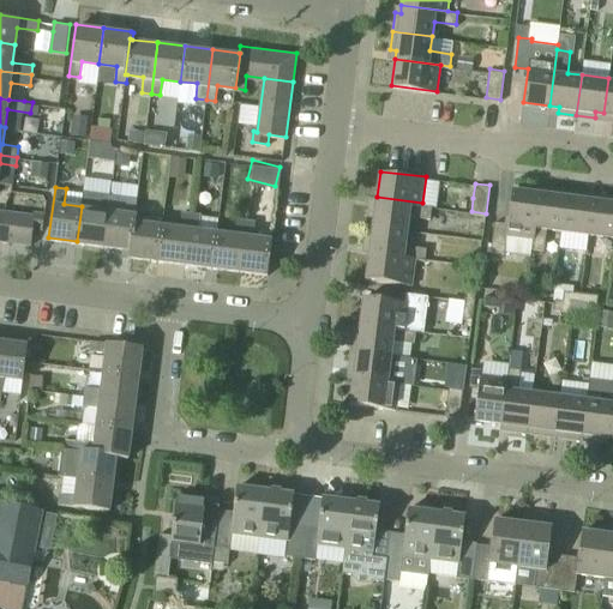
[(539,192),(533,237),(532,247),(544,248),(547,227),(562,229),(566,190),(548,187),(547,192),(539,192)]
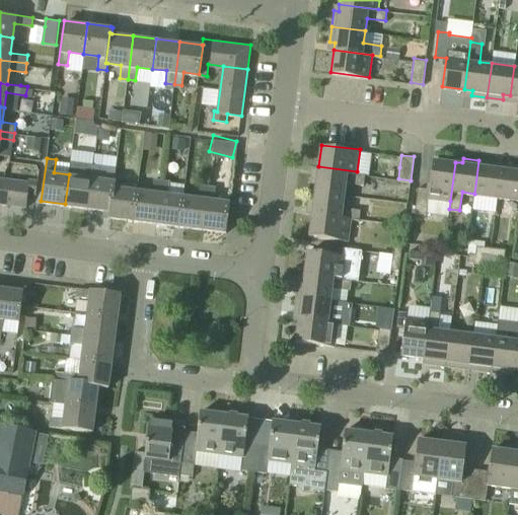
[(429,198),(450,201),(455,162),(433,159),(429,188),(418,187),(415,211),(427,213),(429,198)]
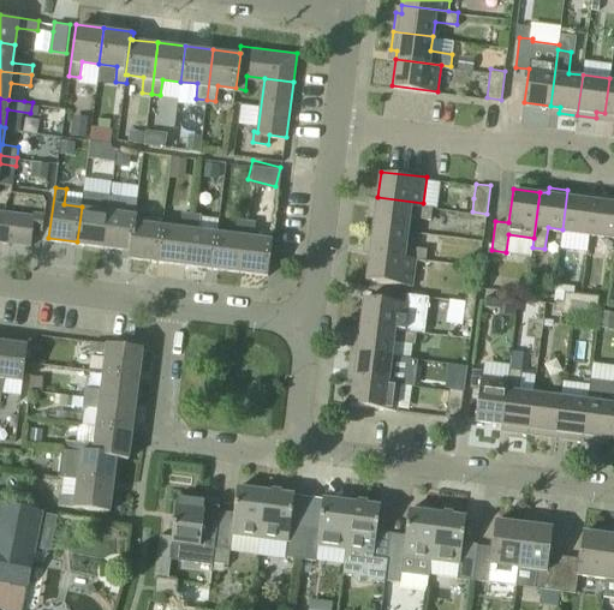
[(586,192),(567,190),(562,229),(590,233),(594,198),(585,197),(586,192)]
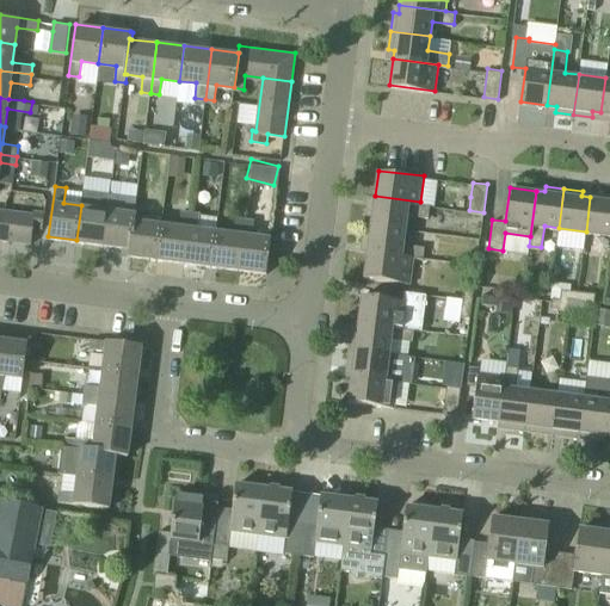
[(76,240),(103,243),(110,193),(84,190),(81,205),(76,240)]
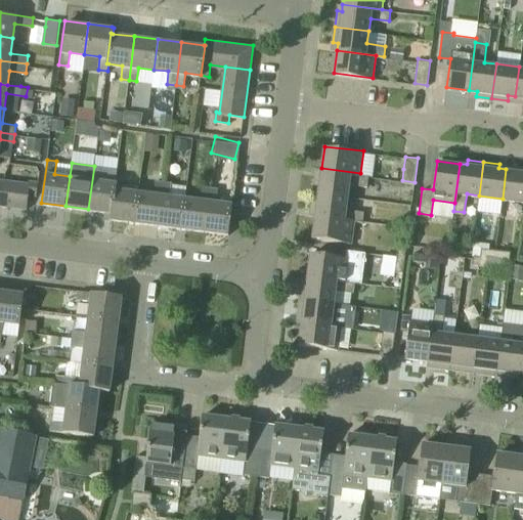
[(116,182),(115,182),(100,180),(102,167),(94,166),(88,209),(111,212),(112,212),(116,182)]
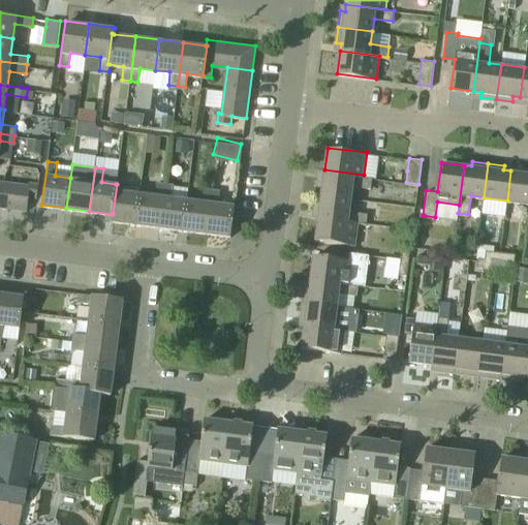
[(510,171),(507,201),(527,203),(527,167),(519,167),(519,172),(510,171)]
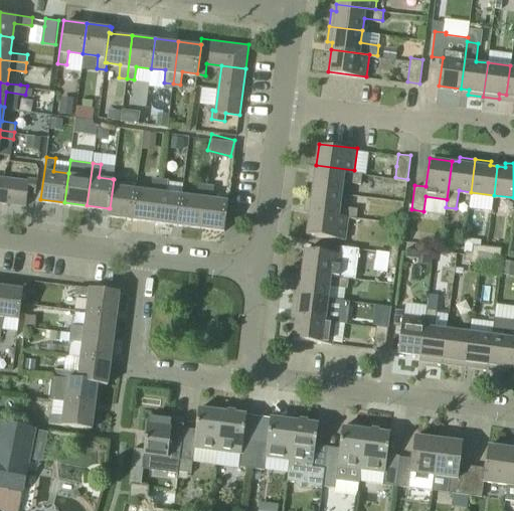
[(362,172),(354,170),(316,165),(315,173),(310,172),(308,188),(341,192),(343,180),(361,182),(362,172)]
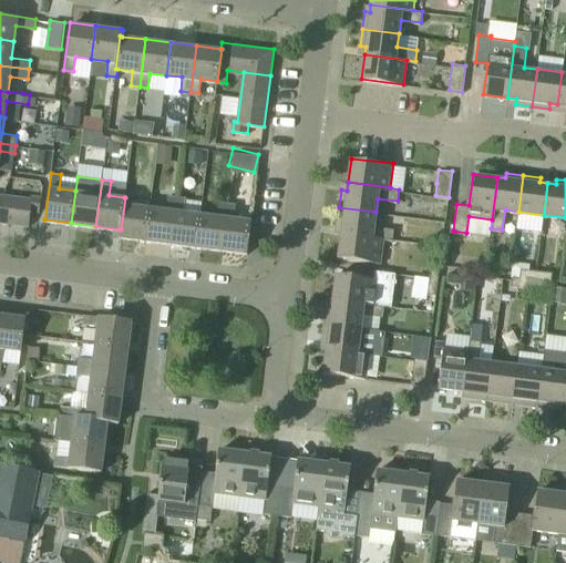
[(145,239),(150,207),(152,193),(125,190),(124,197),(125,197),(121,229),(120,229),(119,236),(145,239)]
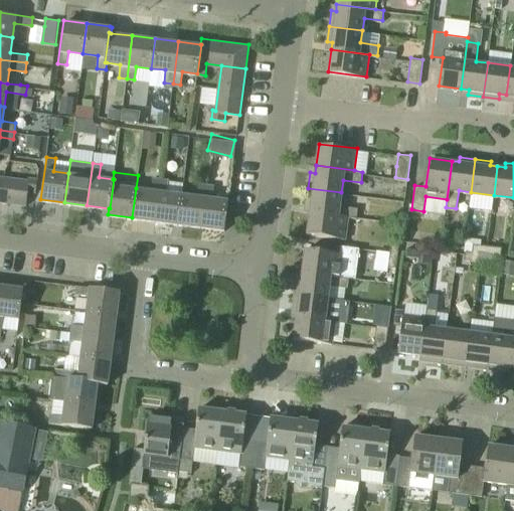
[(0,175),(0,200),(26,203),(28,190),(36,191),(37,178),(28,177),(28,179),(0,175)]
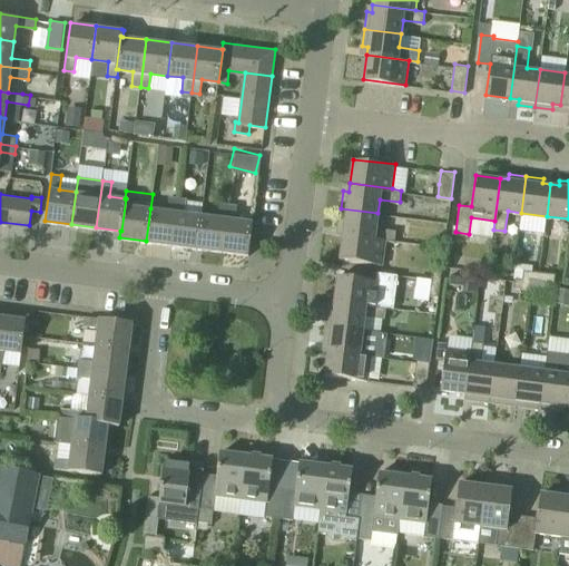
[(150,208),(146,241),(172,244),(178,197),(169,196),(168,211),(150,208)]
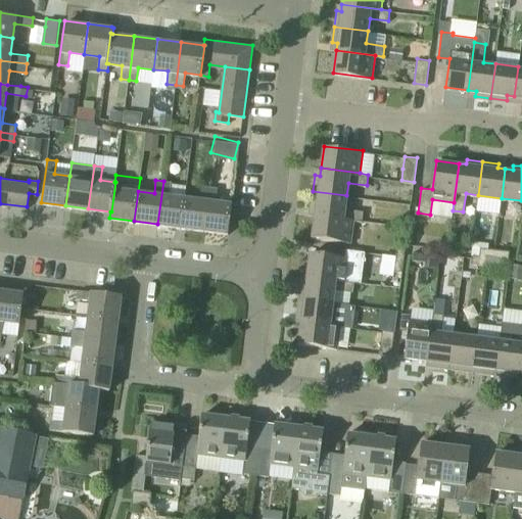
[(163,181),(157,224),(181,227),(185,197),(171,195),(173,182),(163,181)]
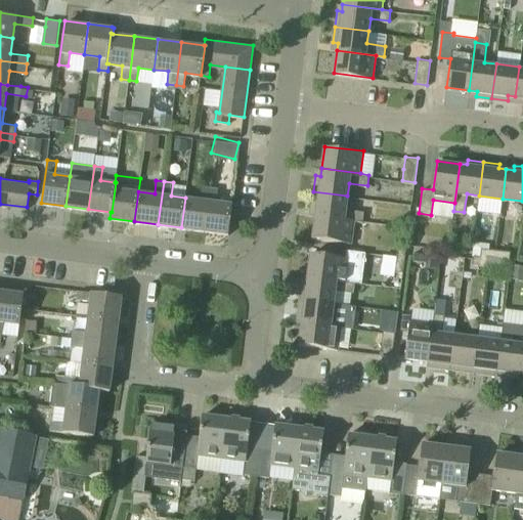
[(205,230),(211,187),(203,186),(202,200),(185,198),(181,227),(205,230)]
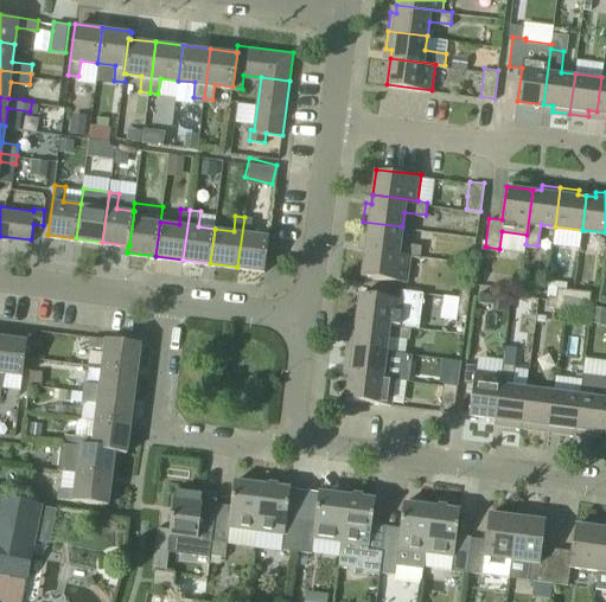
[(265,270),(269,235),(253,234),(255,218),(244,217),(237,267),(265,270)]
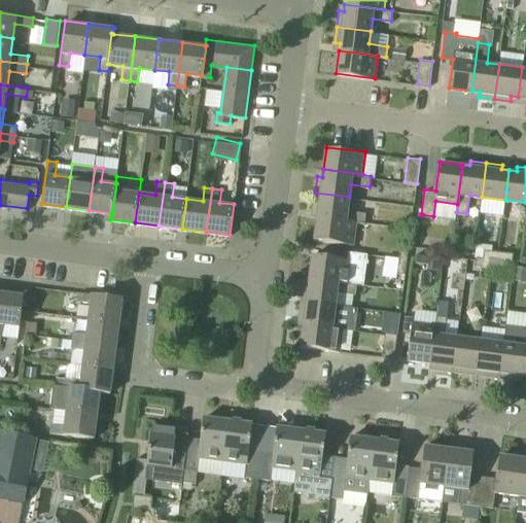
[(317,216),(356,221),(364,222),(366,211),(348,209),(349,197),(315,193),(313,208),(318,209),(317,216)]
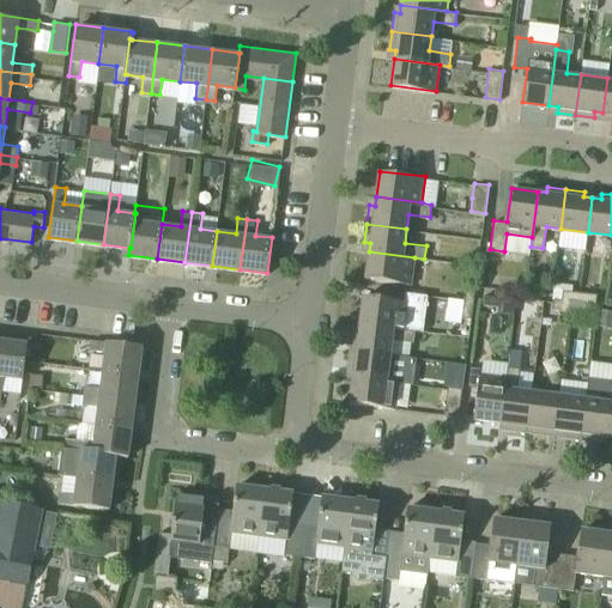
[(414,257),(369,251),(365,278),(411,284),(414,257)]
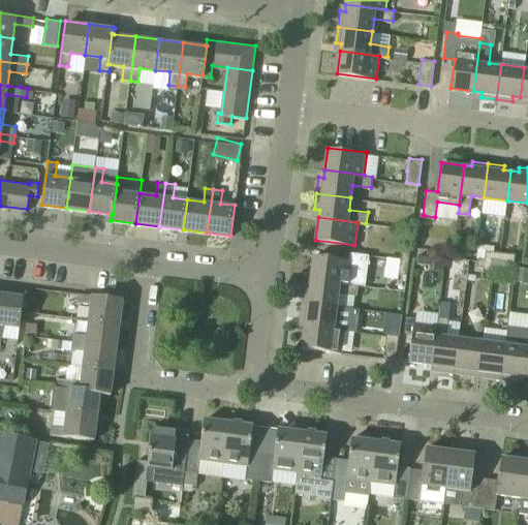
[(402,243),(400,258),(408,259),(410,244),(402,243)]
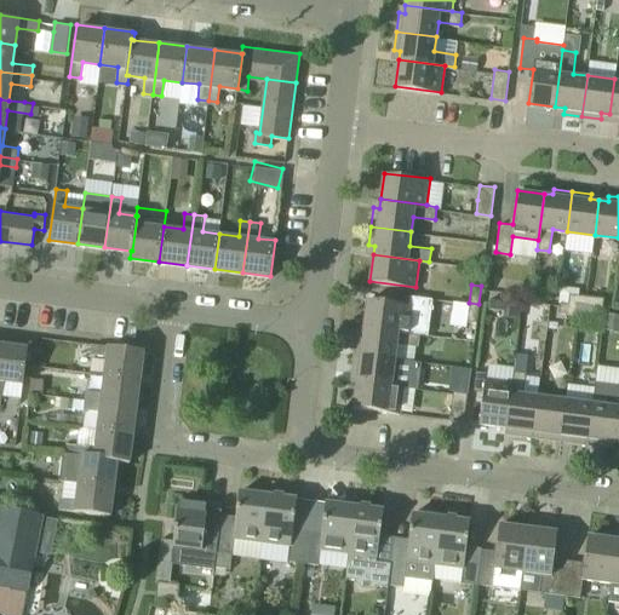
[(578,303),(585,304),(586,294),(569,292),(568,302),(578,303)]
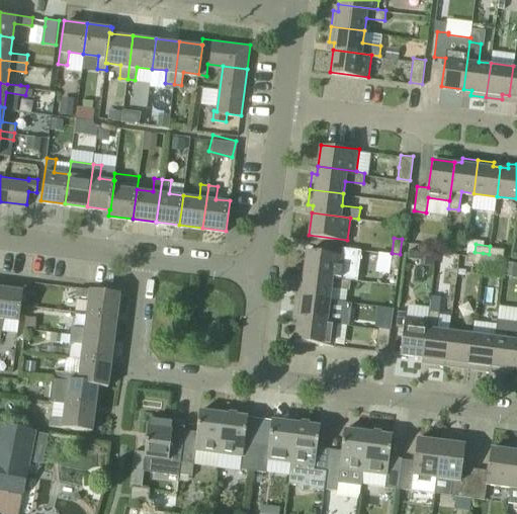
[(505,248),(490,246),(489,254),(497,255),(504,256),(505,248)]
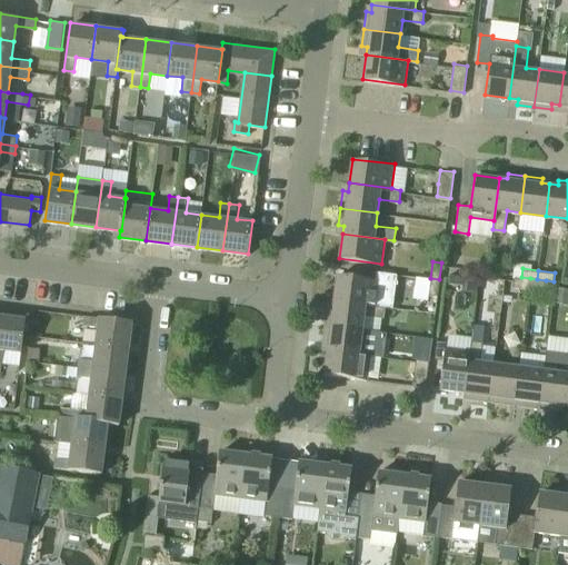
[(449,273),(448,281),(464,284),(465,275),(449,273)]
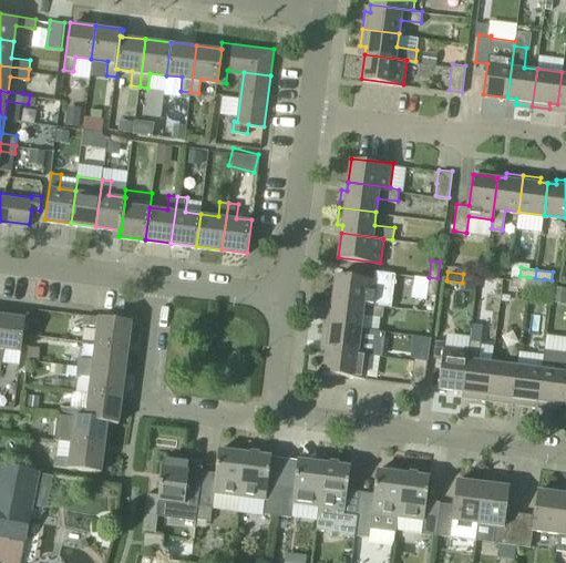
[(332,297),(374,303),(378,278),(336,273),(332,297)]
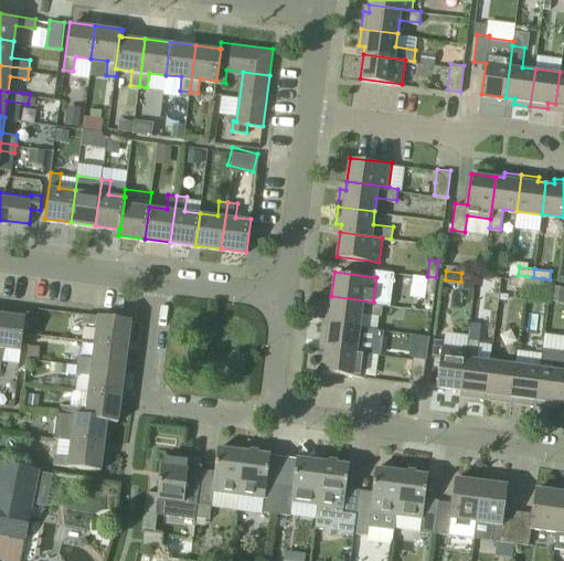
[(509,284),(525,286),(527,276),(518,275),(510,274),(509,284)]
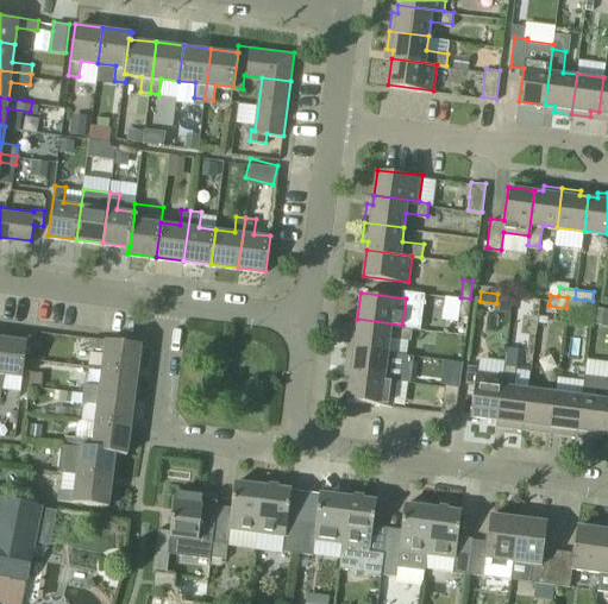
[(458,314),(469,315),(470,299),(461,297),(458,314)]
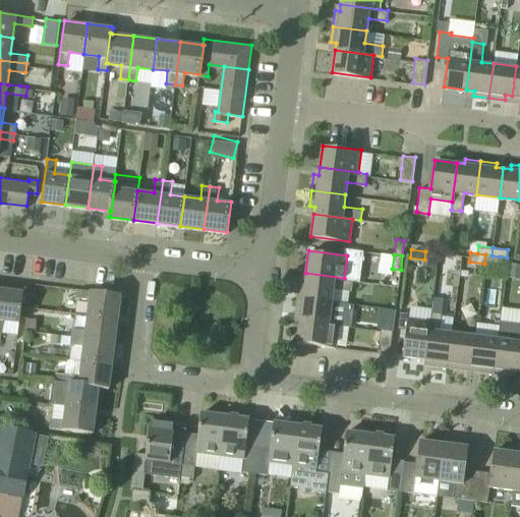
[(499,265),(500,256),(492,255),(485,254),(484,264),(499,265)]
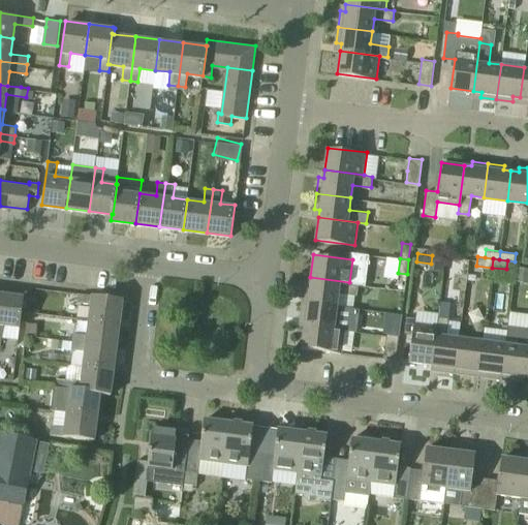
[(303,300),(337,304),(339,291),(358,294),(359,283),(349,282),(310,277),(309,284),(305,284),(303,300)]
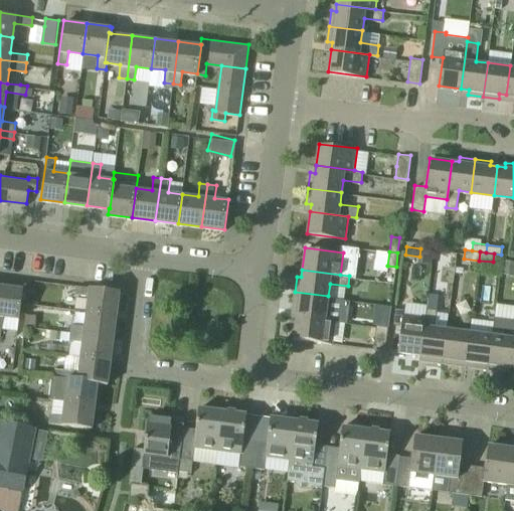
[(0,285),(0,286),(0,327),(2,328),(4,315),(19,317),(23,288),(0,285)]
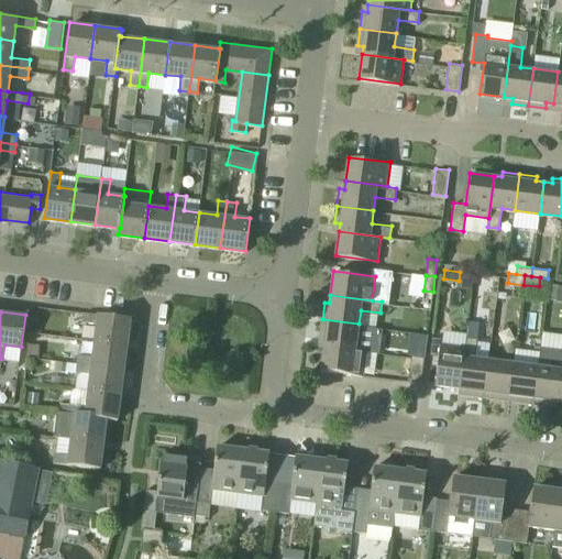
[(95,338),(128,342),(131,317),(85,311),(83,320),(97,322),(95,338)]
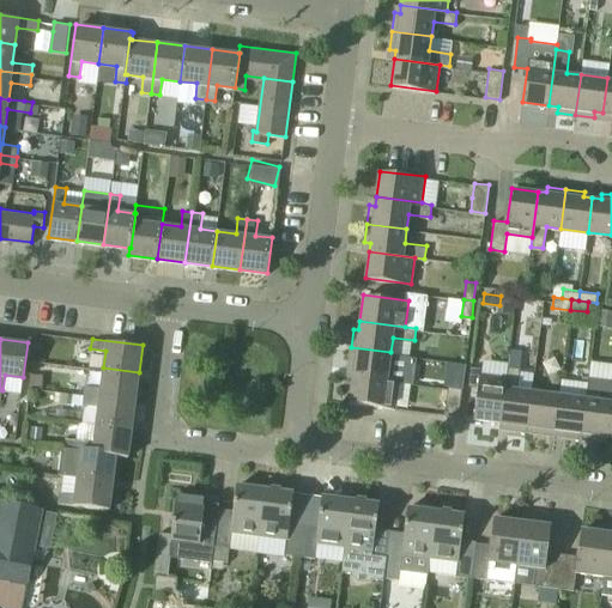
[(353,375),(399,381),(408,382),(410,370),(389,368),(391,352),(351,347),(349,366),(353,366),(353,375)]
